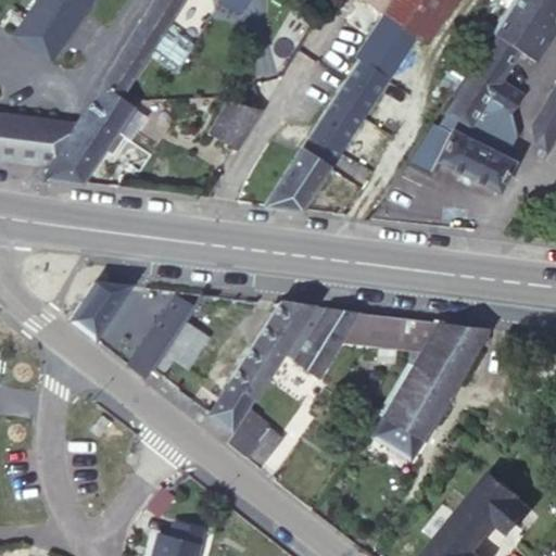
[(32,0),(9,33),(49,61),(90,0),(32,0)]
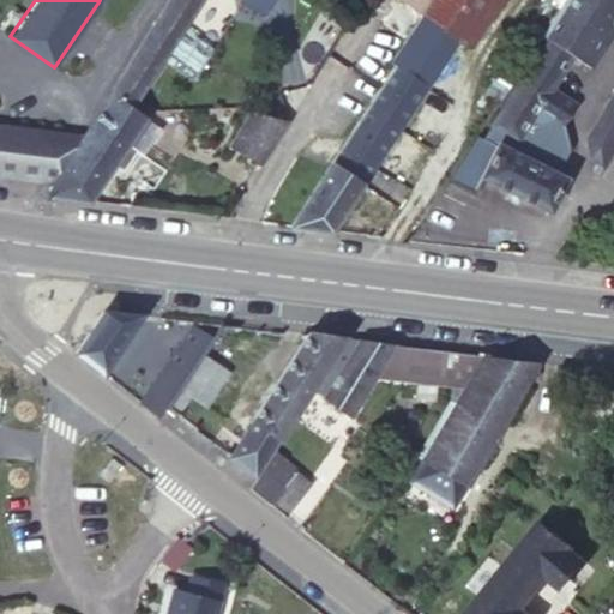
[(168,0),(110,91),(132,107),(162,59),(182,28),(200,0),(168,0)]
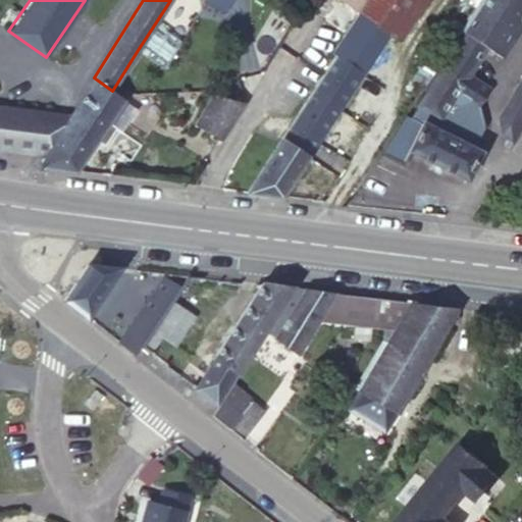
[(340,0),(357,11),(363,0),(340,0)]
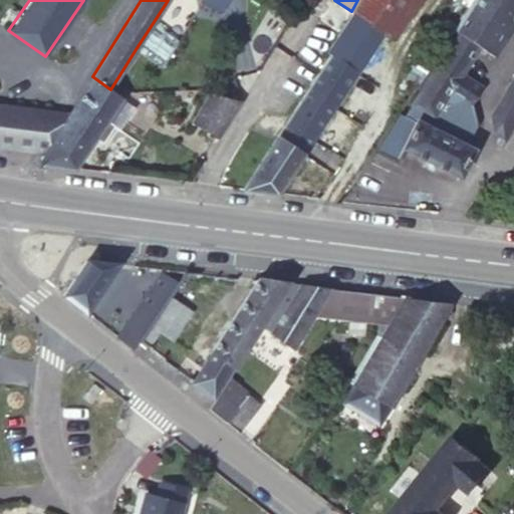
[(383,33),(406,0),(363,0),(354,14),(383,33)]
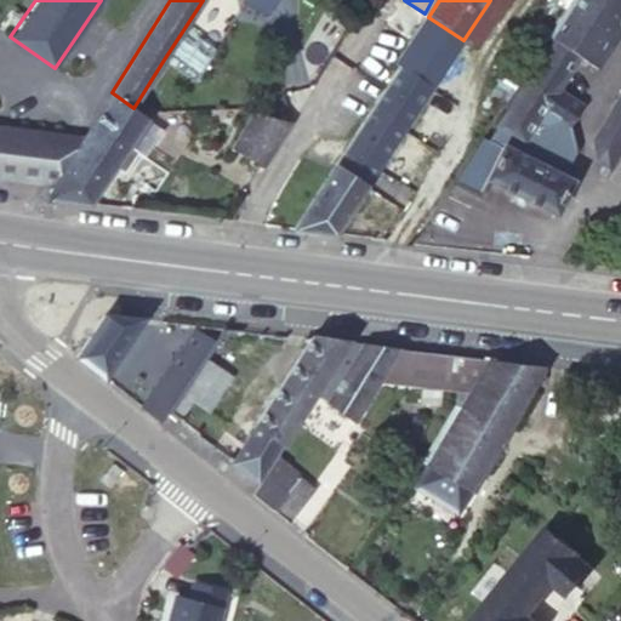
[(510,0),(490,0),(463,40),(465,41),(478,50),(510,0)]
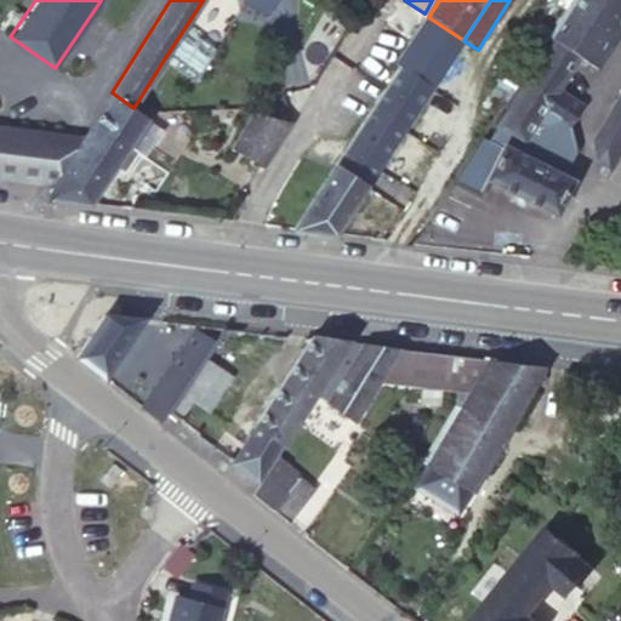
[(620,0),(574,0),(550,38),(554,40),(580,56),(598,69),(620,34),(620,0)]
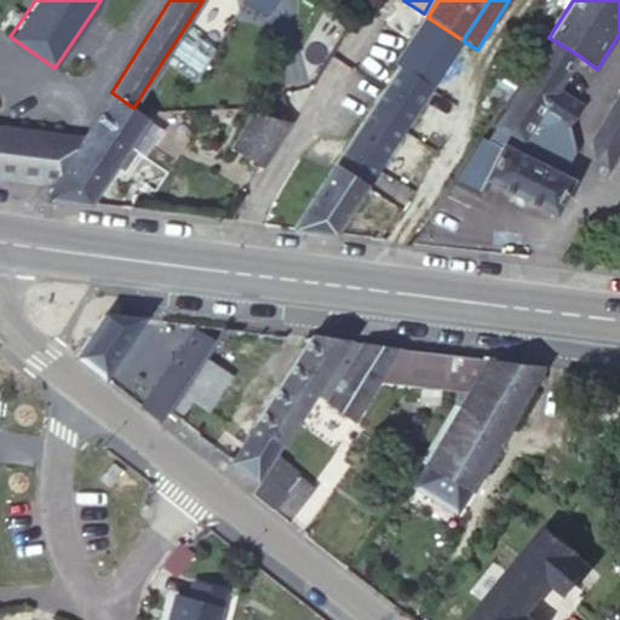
[(397,63),(401,65),(432,89),(464,41),(463,40),(428,17),(397,63)]
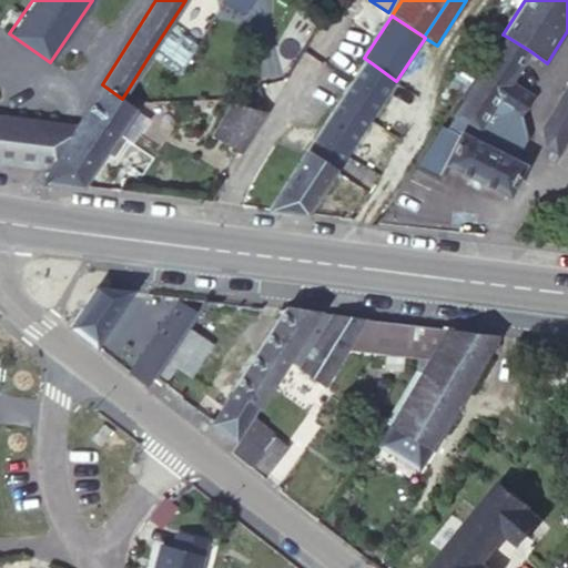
[(196,43),(169,26),(150,54),(178,72),(196,43)]
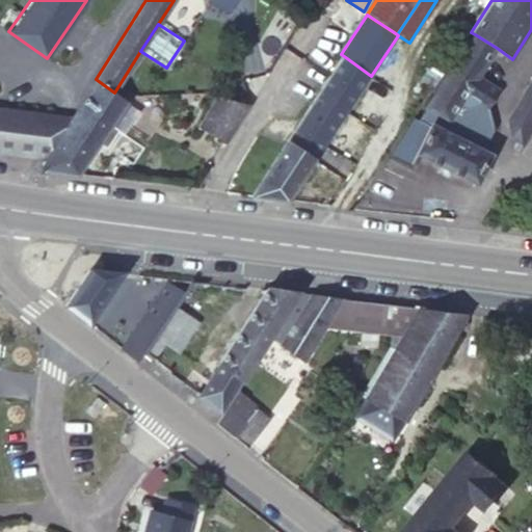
[(418,121),(414,117),(389,156),(410,167),(418,154),(476,183),(489,155),(482,151),(493,131),(485,128),(490,118),(487,106),(499,91),(479,78),(497,48),(475,34),(418,121)]
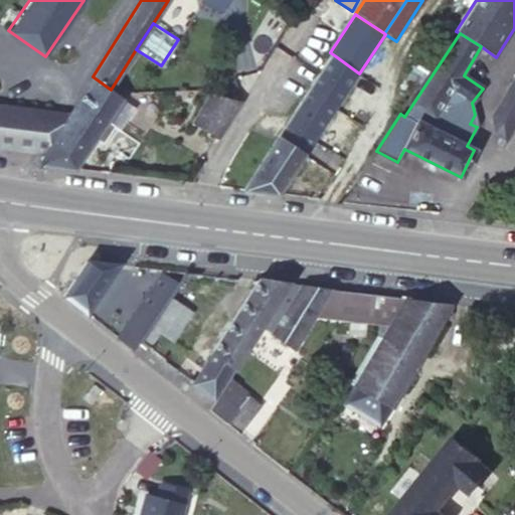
[(333,54),(279,136),(304,154),(359,73),(333,54)]
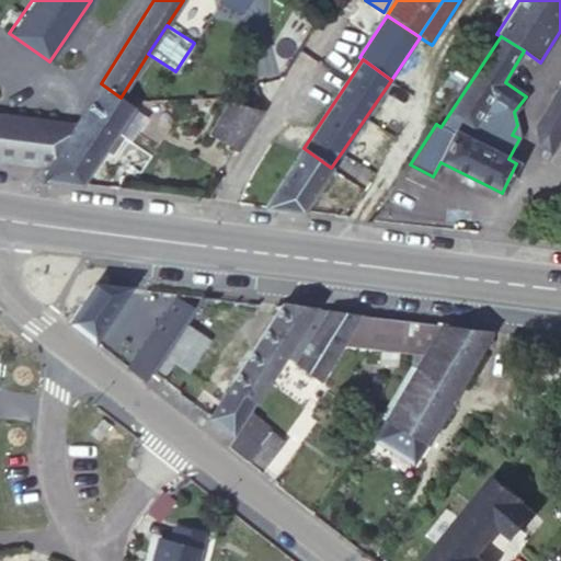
[(148,116),(121,98),(101,83),(77,123),(48,169),(42,179),(43,180),(82,184),(105,150),(112,156),(125,137),(132,140),(148,116)]
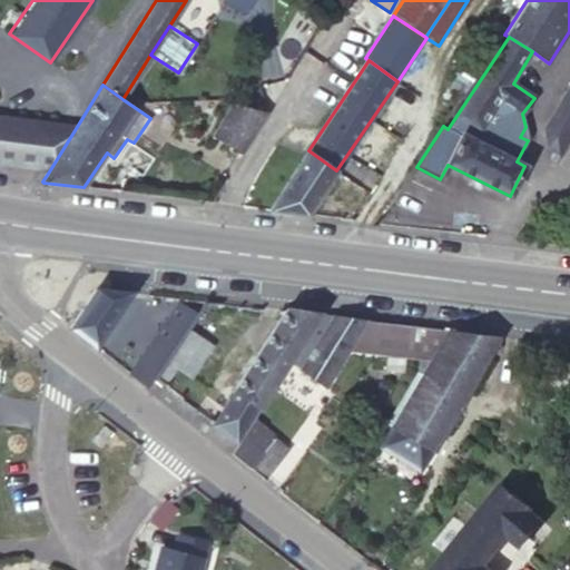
[(569,139),(569,85),(544,128),(548,146),(556,151),(550,158),(557,163),(569,139)]
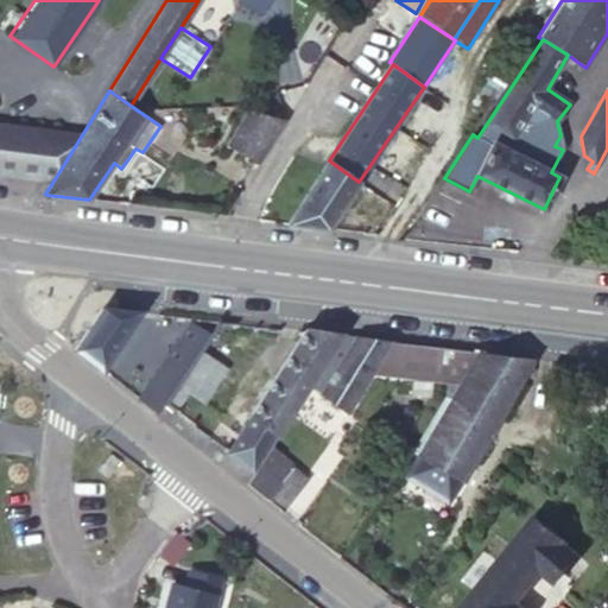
[(228,144),(259,163),(285,119),(248,109),(228,144)]
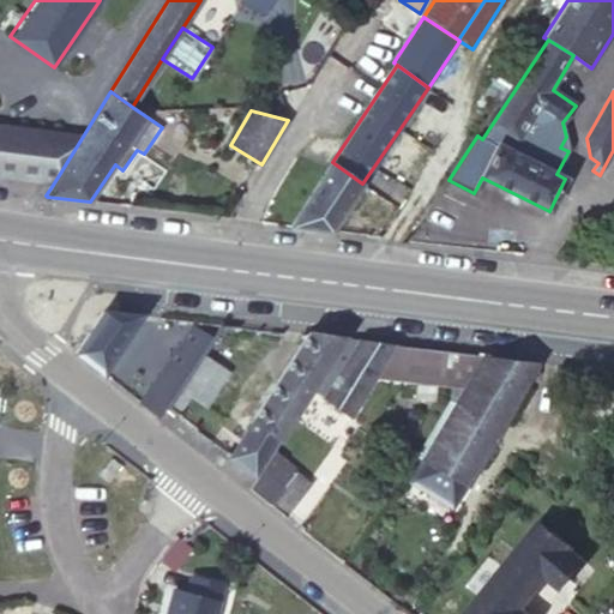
[(0,178),(53,185),(84,134),(0,124),(0,178)]
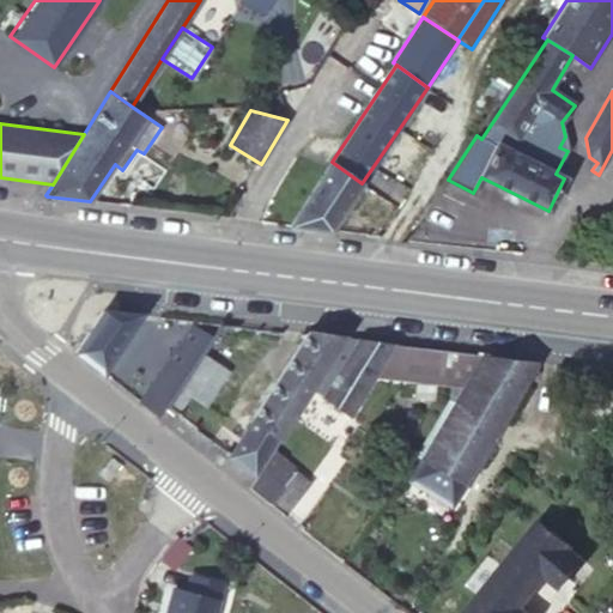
[(362,183),(332,162),(289,226),(331,231),(362,183)]
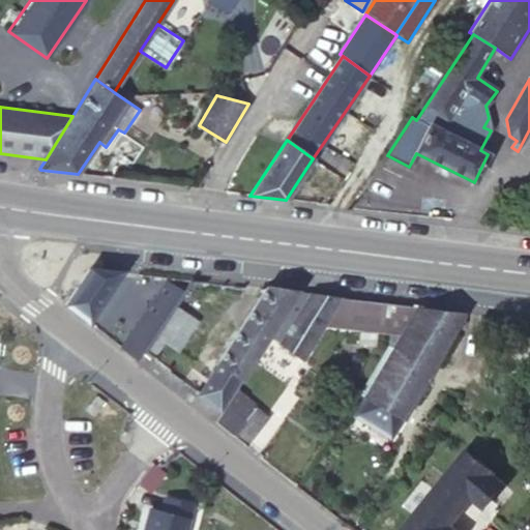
[(64,305),(87,323),(121,271),(90,268),(64,305)]
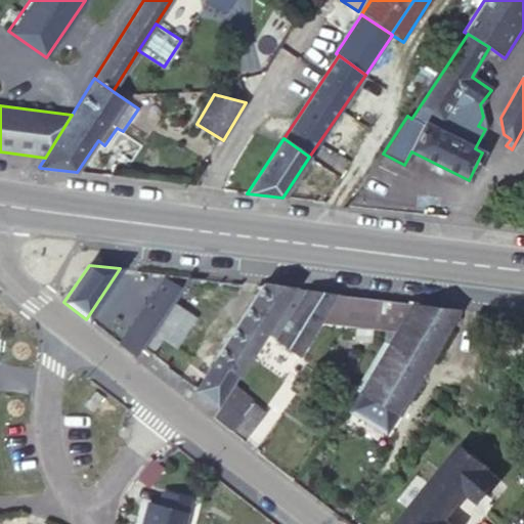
[(163,280),(120,344),(135,356),(141,349),(153,331),(172,302),(182,287),(176,282),(173,288),(163,280)]
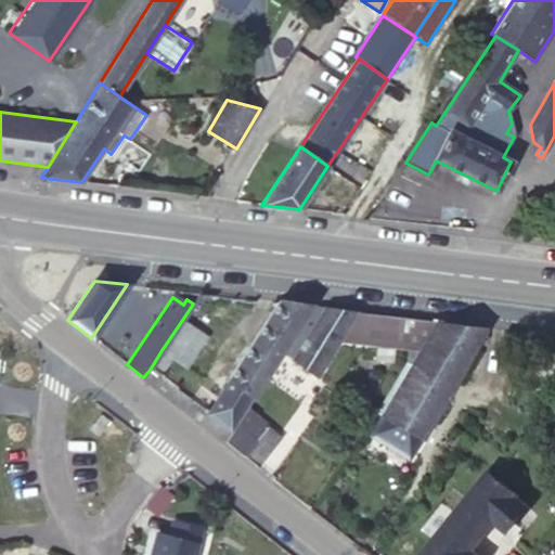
[(280,300),(276,305),(228,379),(229,381),(254,397),(282,352),(312,305),(280,300)]
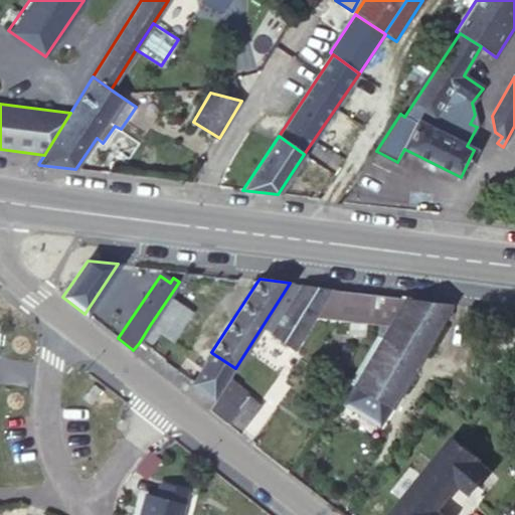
[(302,285),(290,283),(262,327),(272,335),(302,285)]
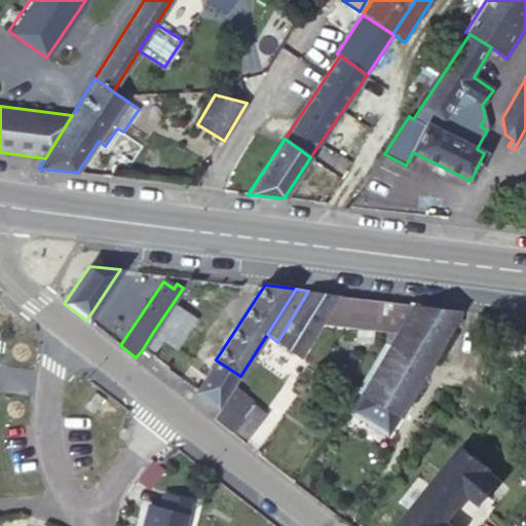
[(337,295),(308,291),(277,342),(299,358),(321,323),(336,297),(337,295)]
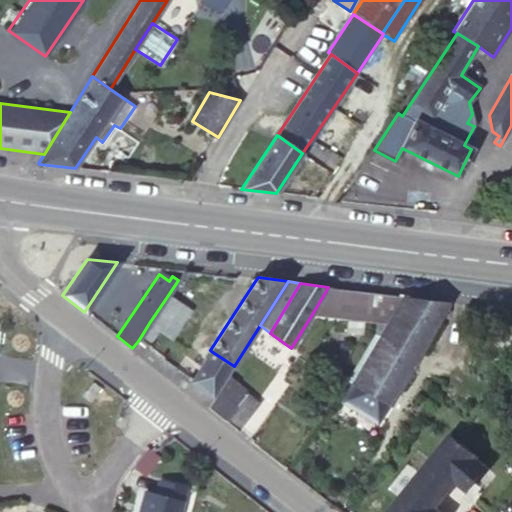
[(403,298),(327,289),(312,314),(388,323),(403,298)]
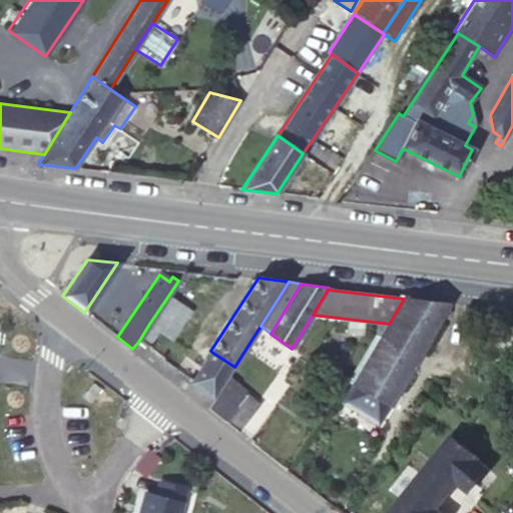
[(168,296),(149,324),(158,330),(171,340),(190,312),(168,296)]
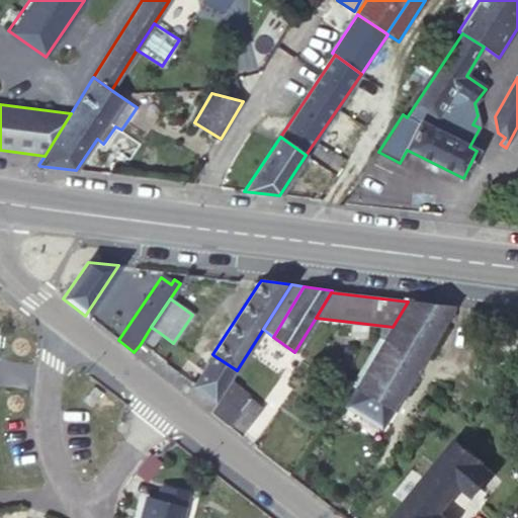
[(451,308),(408,301),(393,327),(392,329),(386,337),(346,406),(382,428),(451,308)]
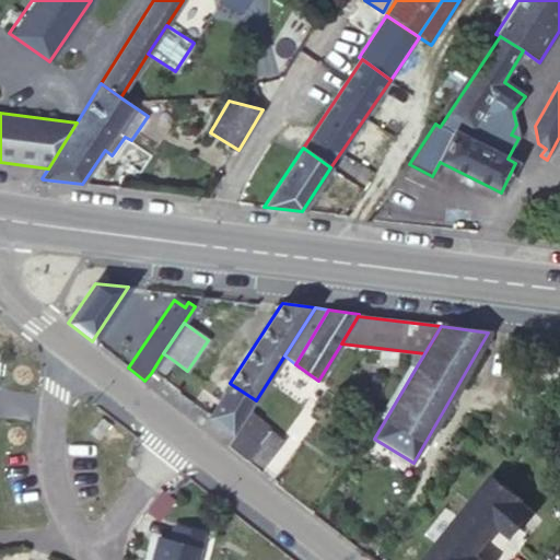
[(163,353),(151,373),(160,381),(173,360),(163,353)]
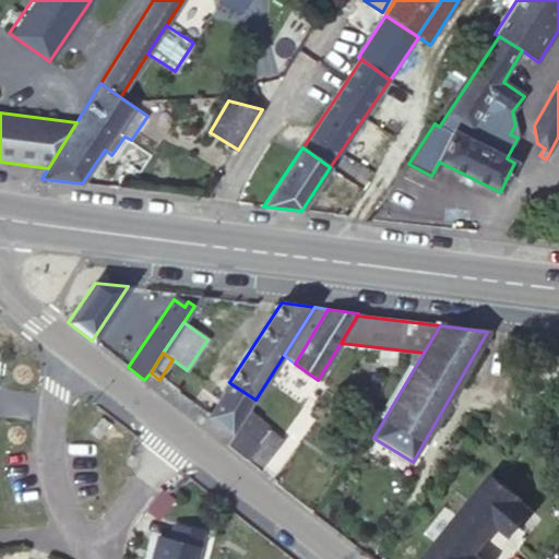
[(423,355),(414,354),(412,363),(417,364),(423,355)]
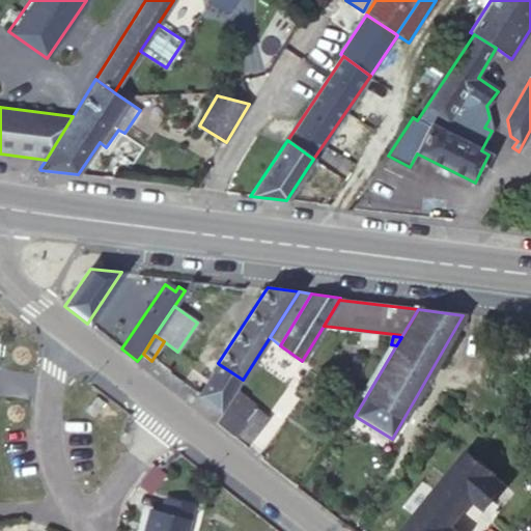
[(219,364),(199,396),(222,414),(226,407),(236,390),(243,380),(219,364)]
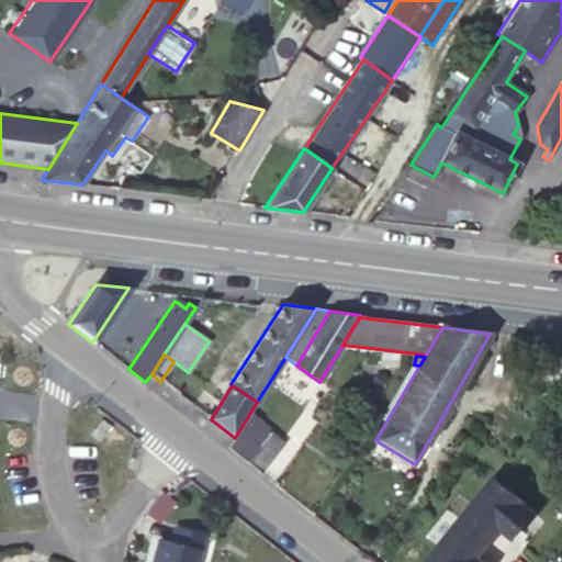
[(272,429),(250,413),(239,430),(259,446),(270,431),(272,429)]
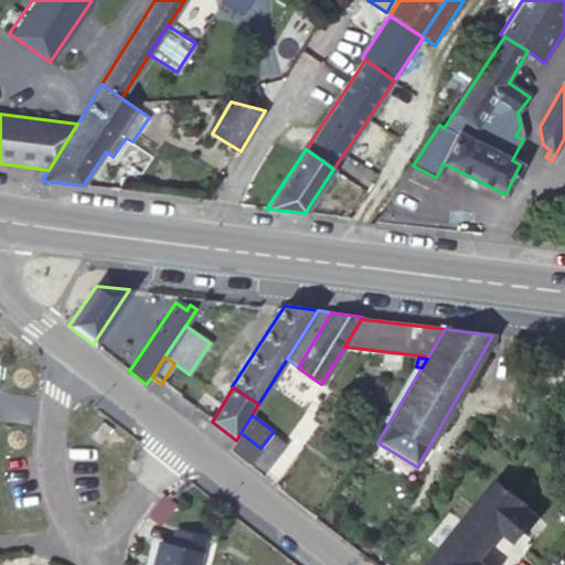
[(241,433),(236,440),(231,450),(263,476),(286,446),(272,434),(260,448),(241,433)]
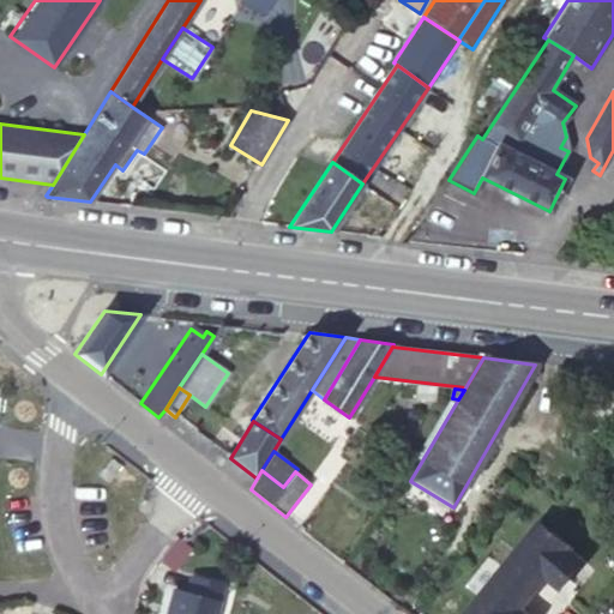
[(541,522),(504,569),(535,594),(547,578),(561,589),(584,560),(572,551),(573,548),(541,522)]
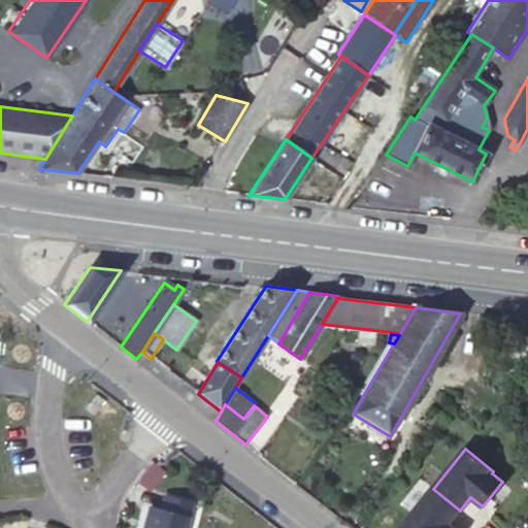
[(433,489),(401,527),(454,527),(449,523),(460,510),(433,489)]
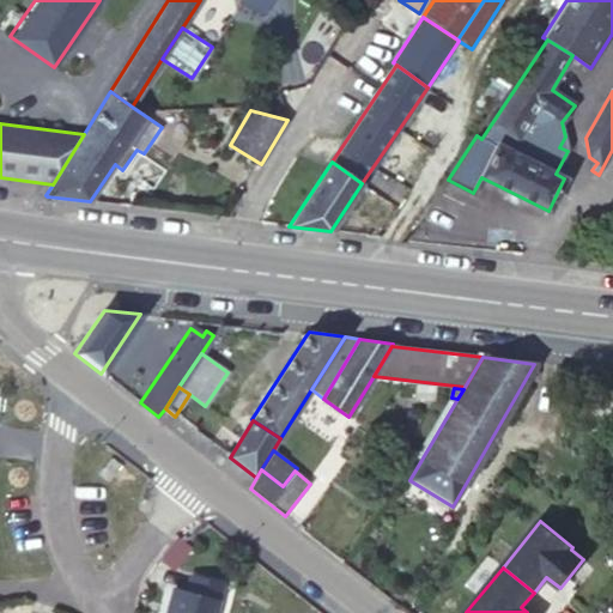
[(192,576),(187,592),(217,600),(222,584),(192,576)]
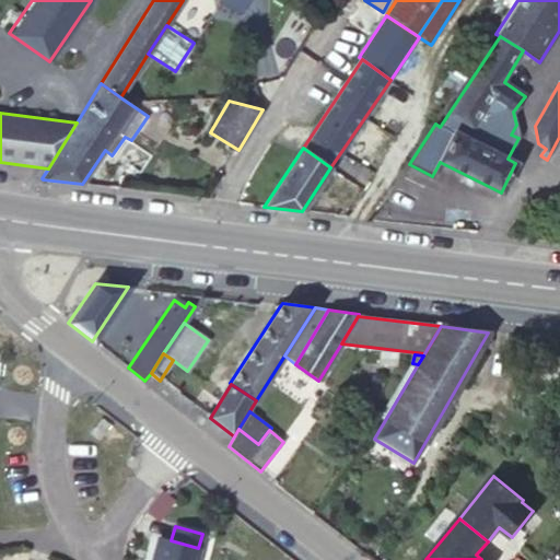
[(195,559),(198,548),(171,540),(159,537),(151,559),(195,559)]
